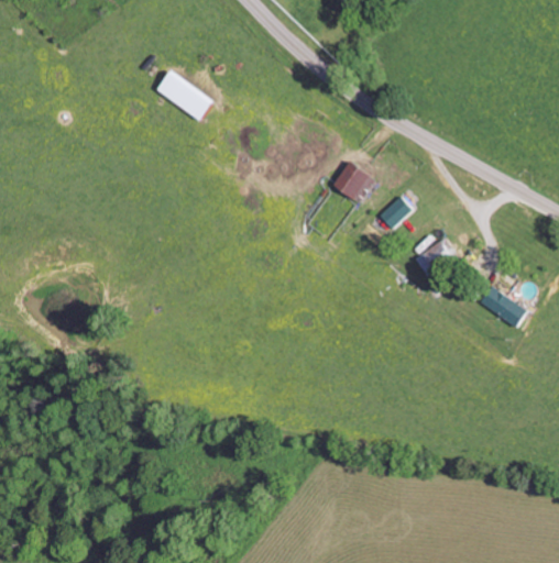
[(155,90),(198,120),(210,101),(168,72),(155,90)]
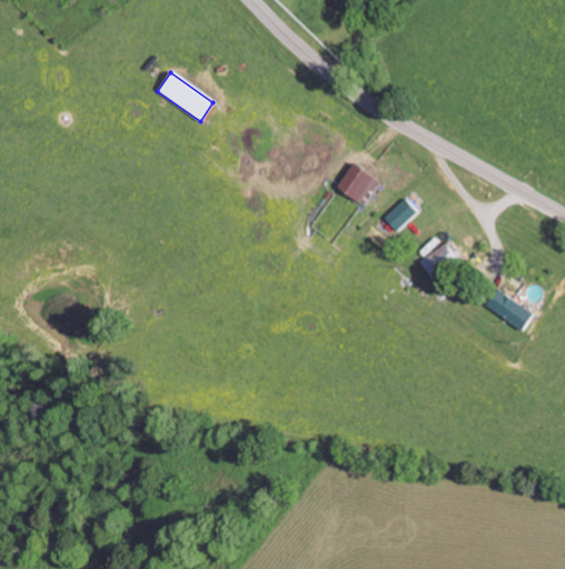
[(336,185),(362,203),(378,181),(353,162),(336,185)]
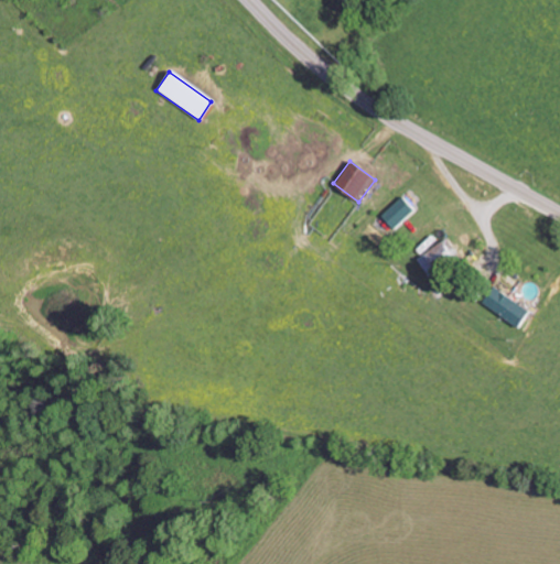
[(378,216),(390,229),(411,209),(399,196),(378,216)]
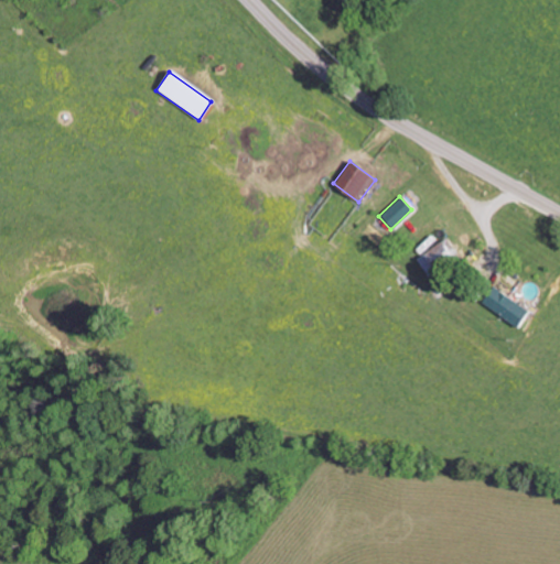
[(452,259),(439,240),(412,259),(426,278),(452,259)]
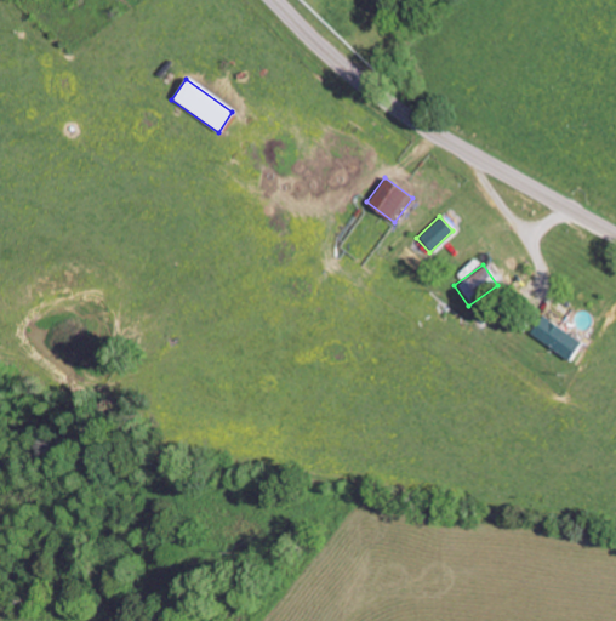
[(580,342),(541,315),(529,334),(566,362),(580,342)]
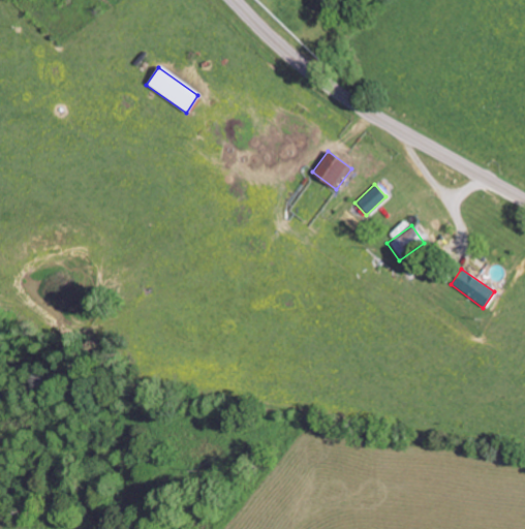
All buildings are outlined.
